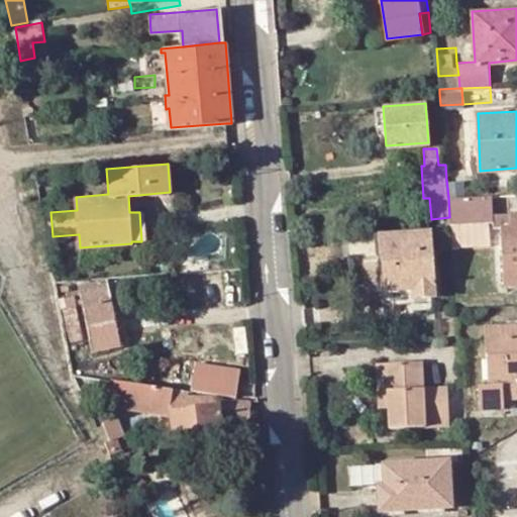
[(448,197),(460,197),(458,179),(446,180),(448,197)]
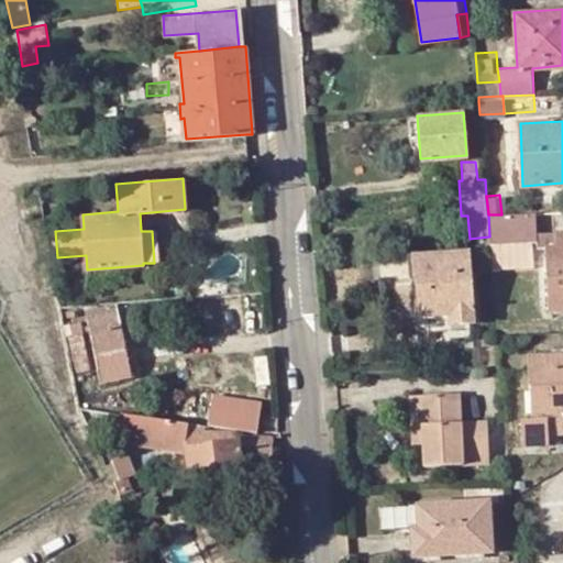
[(490,243),(538,241),(536,212),(501,214),(488,214),(489,236),(490,243)]
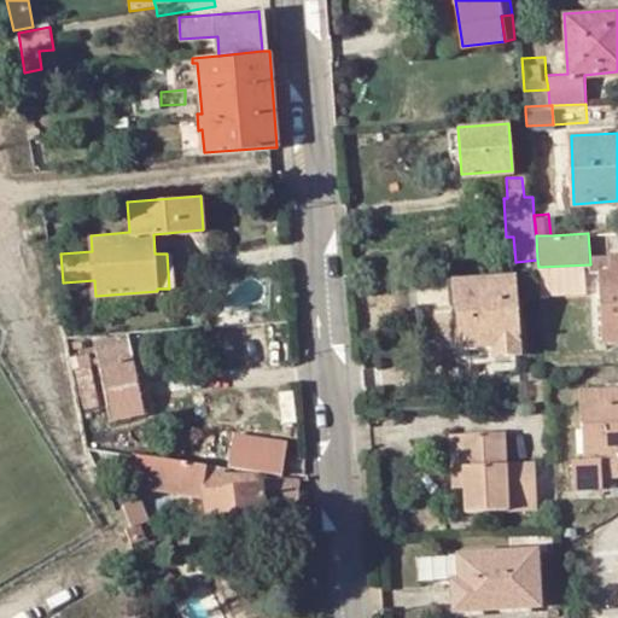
[(617,251),(608,252),(610,269),(599,269),(601,339),(617,337),(617,251)]
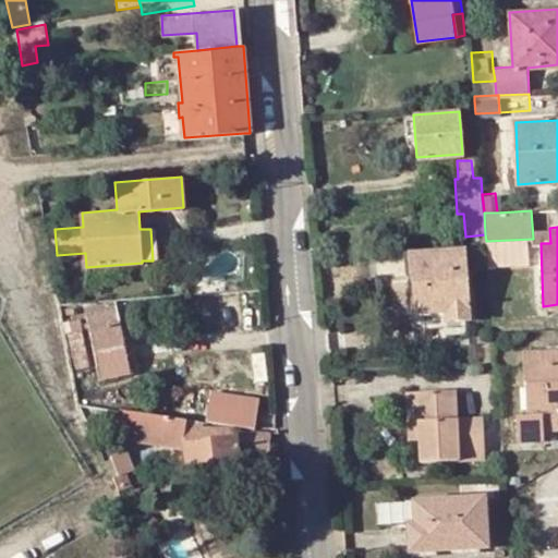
[(470,317),(464,247),(410,252),(414,312),(444,311),(444,317),(470,317)]
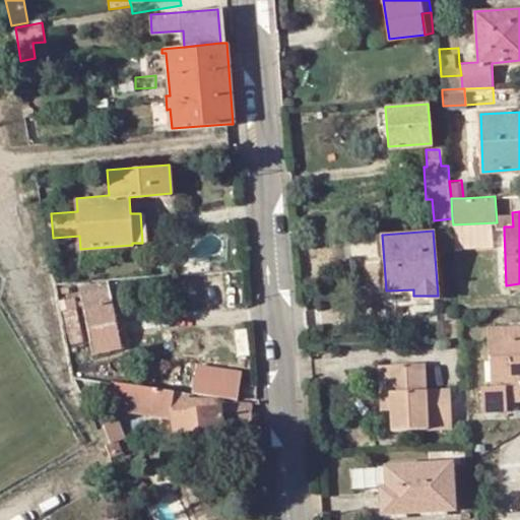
[(120,345),(109,280),(82,285),(93,349),(120,345)]
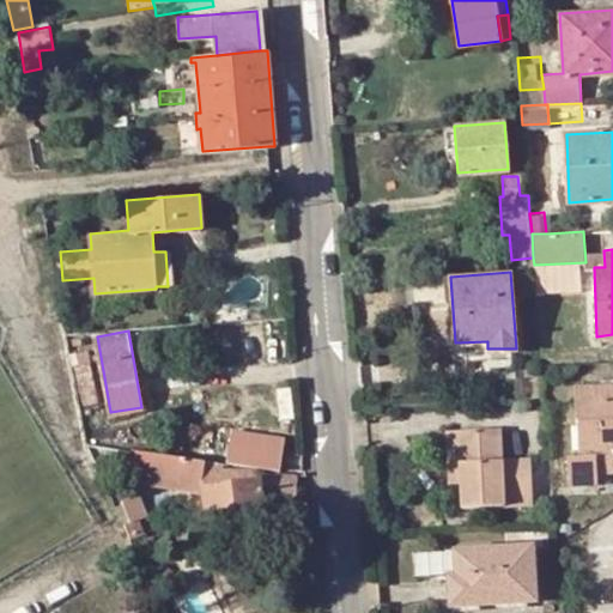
[(80,405),(98,401),(91,360),(79,363),(73,363),(80,405)]
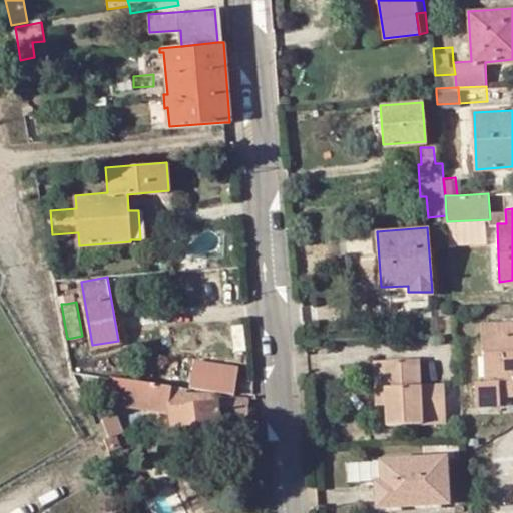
[(512,320),(482,322),(486,380),(477,381),(478,403),(500,402),(500,393),(512,392),(512,320)]
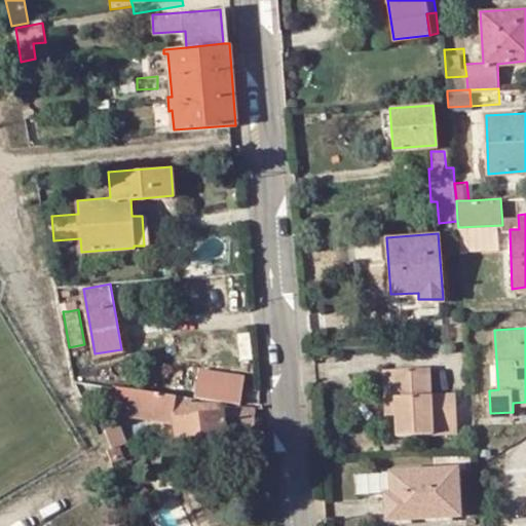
[(456,402),(429,403),(429,392),(428,366),(395,368),(397,411),(398,433),(456,430),(456,402)]
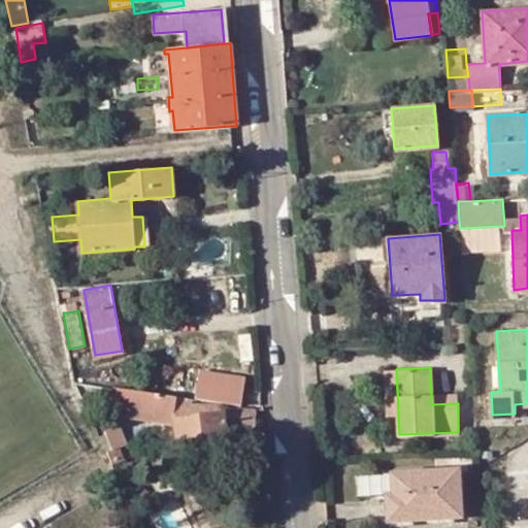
[(196,396),(241,402),(244,375),(201,369),(196,396)]
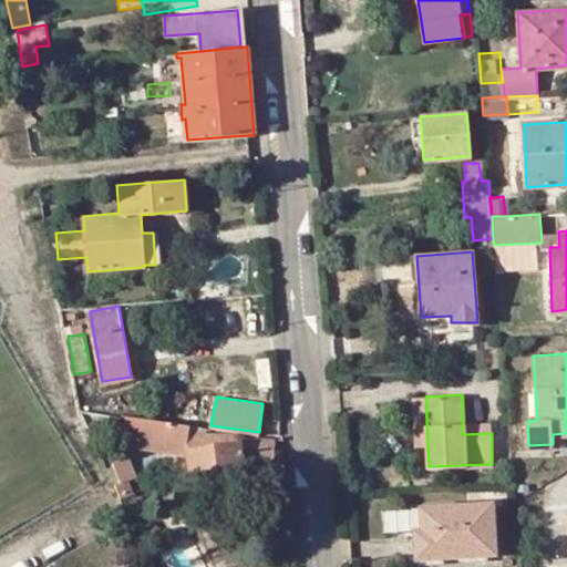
[(425,397),(413,398),(414,444),(428,443),(425,397)]
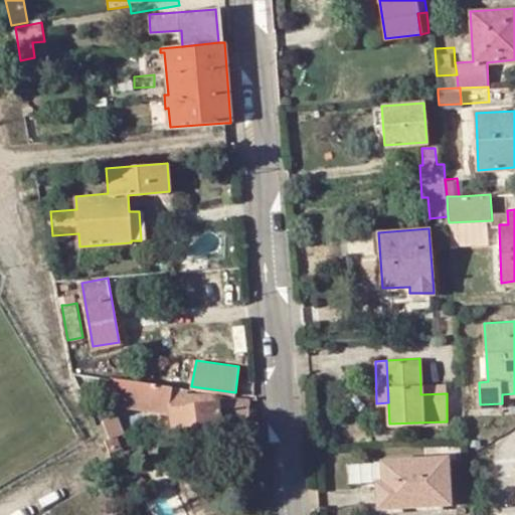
[(129,384),(118,382),(115,400),(126,401),(129,384)]
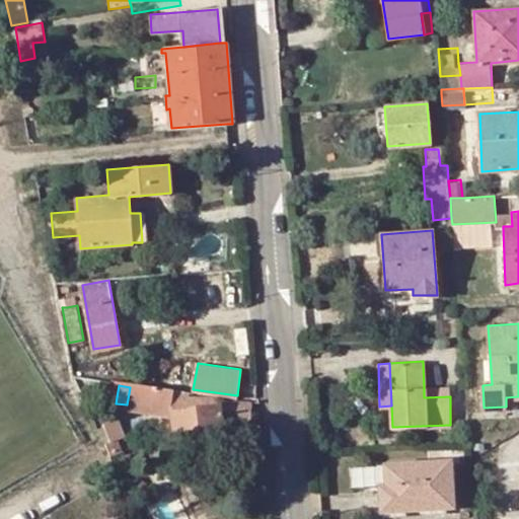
[(424,387),(424,397),(450,396),(449,386),(424,387)]
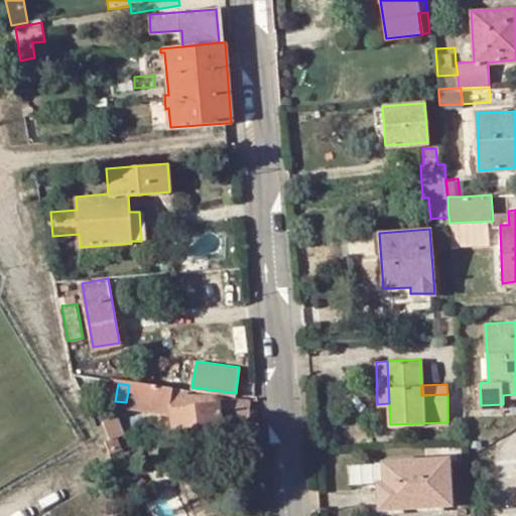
[(171,390),(129,385),(126,402),(125,412),(173,418),(175,435),(221,428),(220,414),(248,418),(249,399),(217,394),(215,392),(196,391),(170,395),(171,390)]
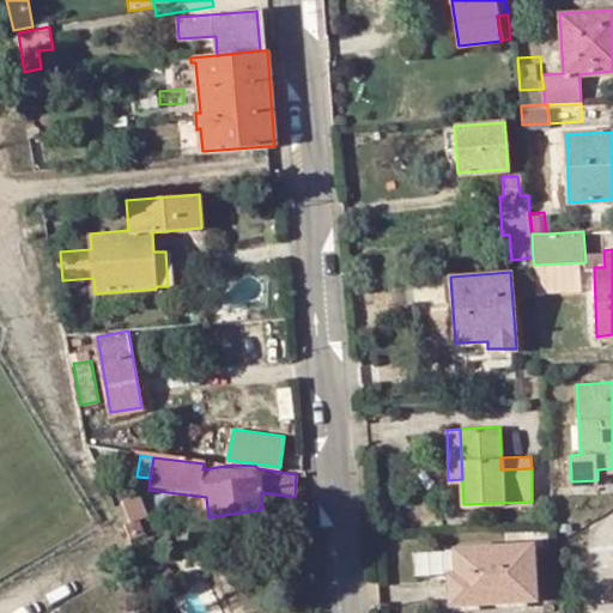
[(121,499),(123,504),(131,520),(147,511),(139,492),(121,499)]
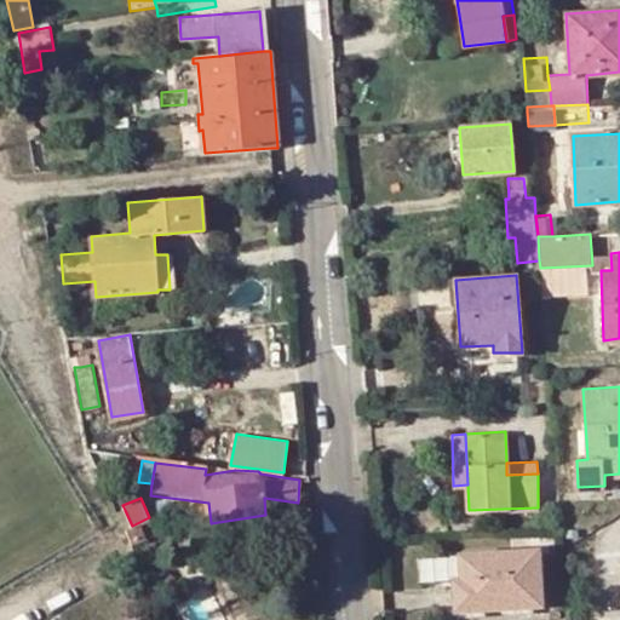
[(119,512),(126,528),(132,526),(125,510),(119,512)]
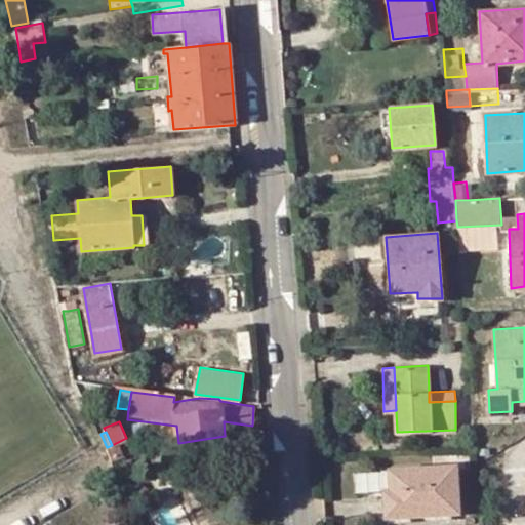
[(455,514),(455,468),(388,472),(389,490),(380,491),(382,518),(455,514)]
